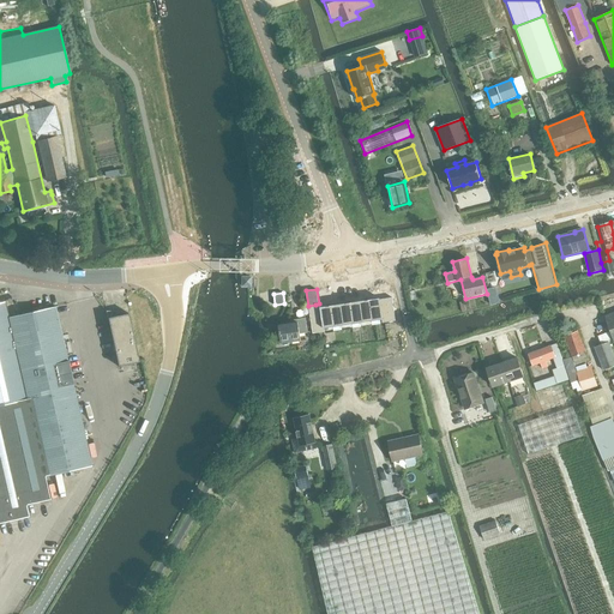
[(392,298),(379,300),(381,307),(393,306),(392,298)]
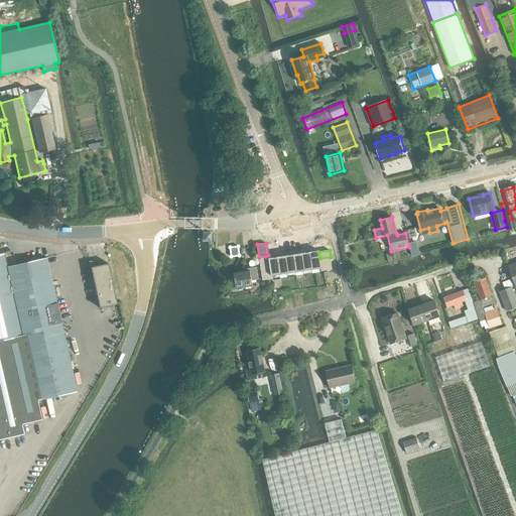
[(318,251),(302,253),(304,271),(320,268),(321,268),(320,264),(320,258),(318,252),(318,251)]
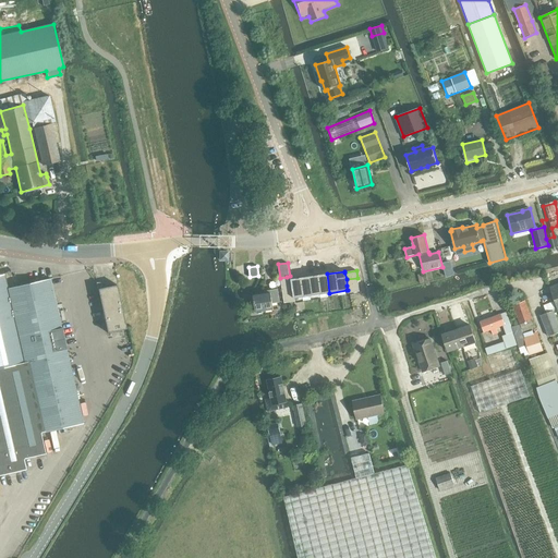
[(327,274),(310,277),(312,295),(329,293),(327,274)]
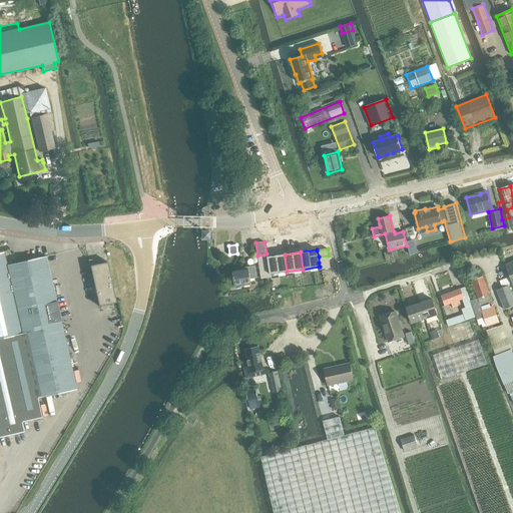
[(0,437),(24,432),(21,422),(41,417),(37,398),(76,389),(45,257),(6,266),(3,252),(0,253),(0,437)]
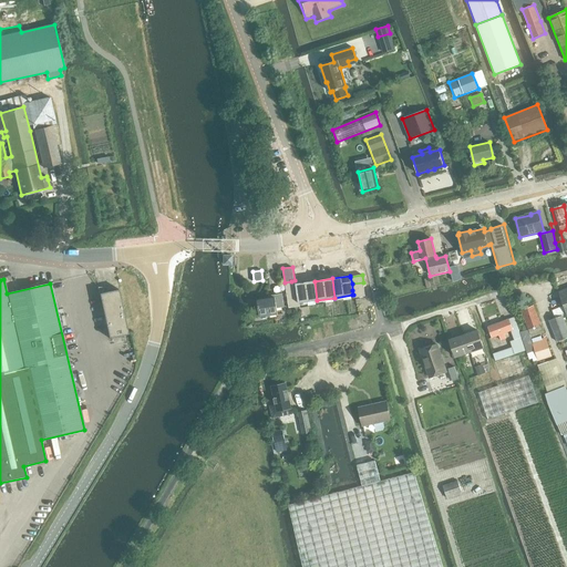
[(315,281),(296,284),(298,302),(299,303),(317,300),(315,281)]
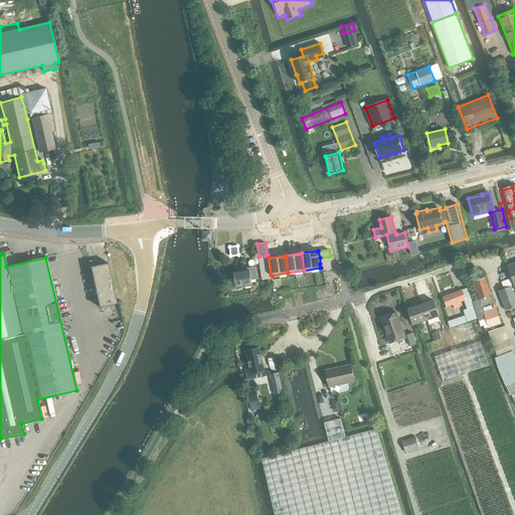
[(321,268),(320,268),(321,271),(324,271),(332,270),(331,263),(320,264),(321,268)]
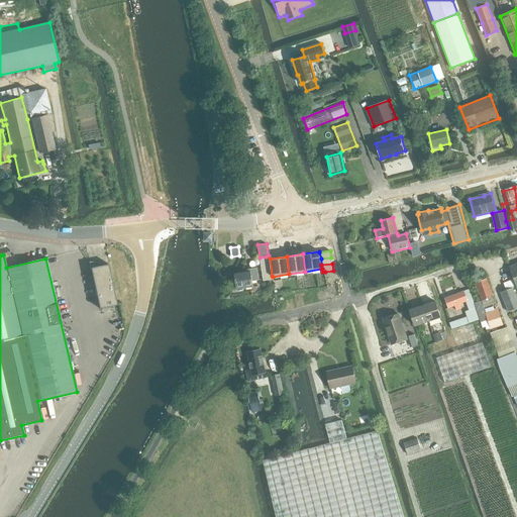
[(91,269),(99,308),(116,305),(108,265),(91,269)]
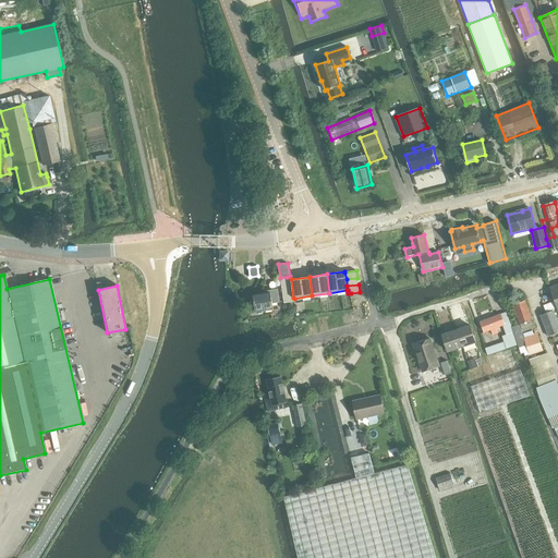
[(256,313),(274,310),(273,303),(280,302),(278,289),(270,290),(270,293),(254,295),(256,313)]
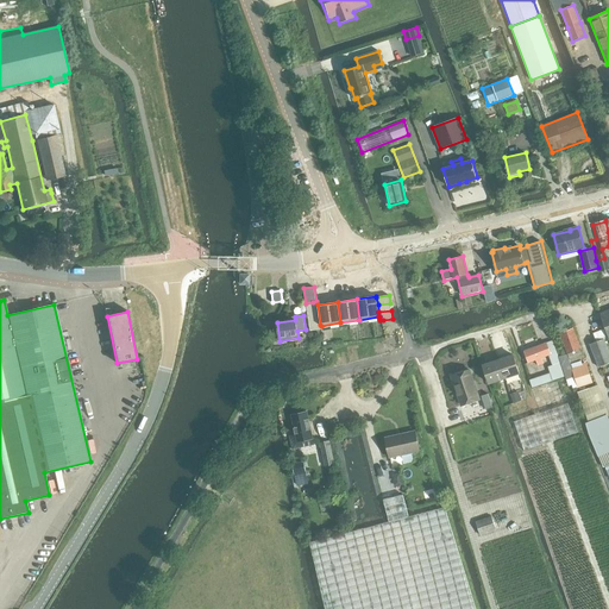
[(573,328),(560,333),(572,363),(585,358),(573,328)]
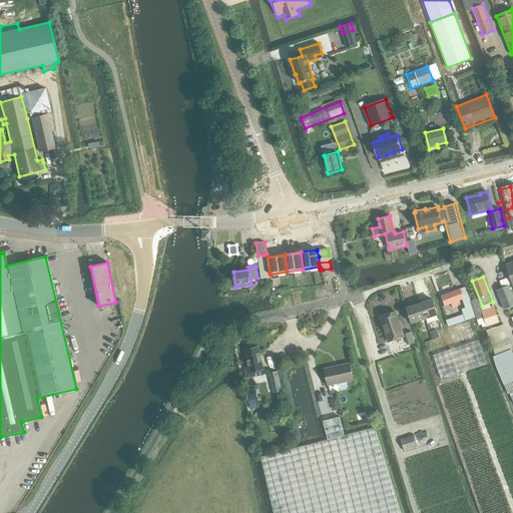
[(504,310),(512,306),(512,296),(509,286),(497,290),(504,310)]
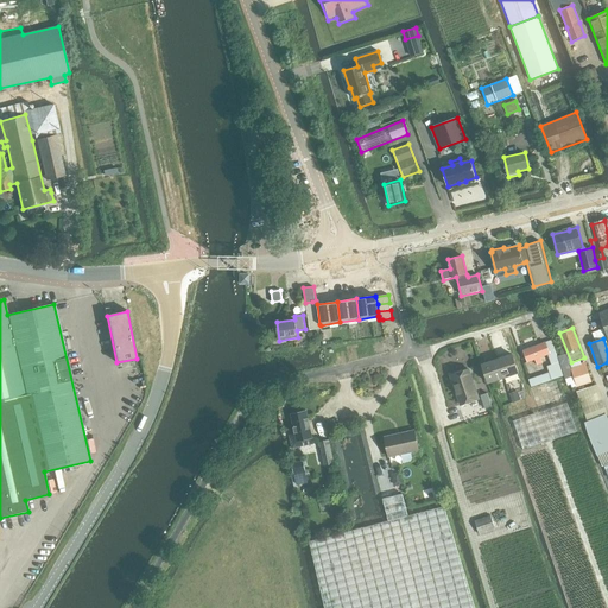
[(545,342),(524,350),(529,362),(536,360),(537,366),(543,363),(540,358),(549,355),(552,365),(548,366),(550,372),(549,373),(529,379),(531,387),(551,380),(563,375),(558,362),(559,362),(558,356),(552,340),(545,342)]
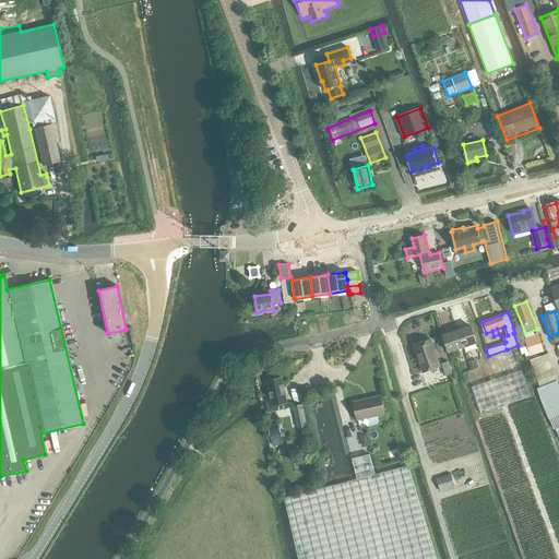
[(521,324),(513,328),(514,333),(523,357),(525,357),(530,355),(544,352),(538,334),(535,335),(534,331),(524,334),(521,324)]
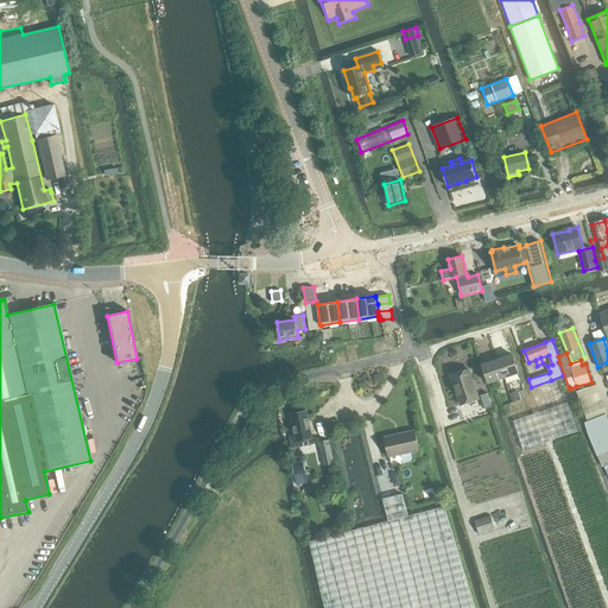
[(496,359),(504,379),(519,373),(513,354),(496,359)]
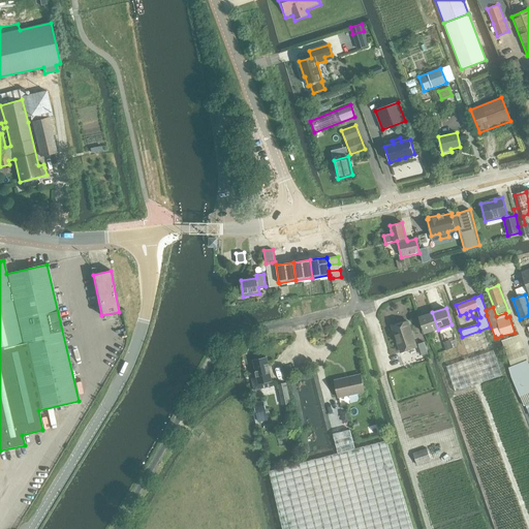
[(438,330),(432,312),(419,317),(425,334),(438,330)]
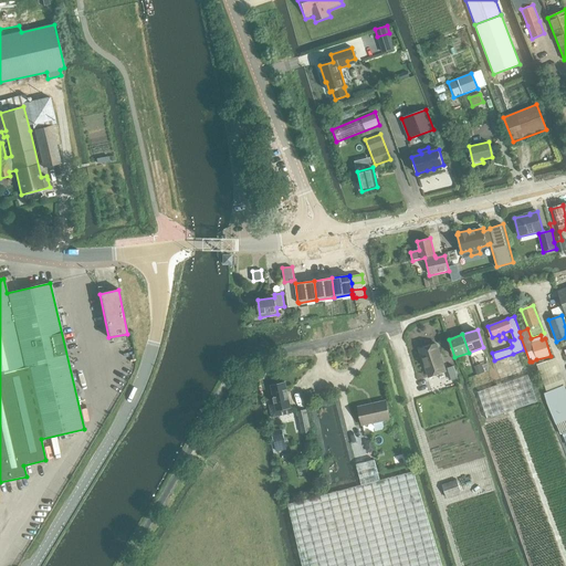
[(437,344),(419,349),(429,377),(446,371),(437,344)]
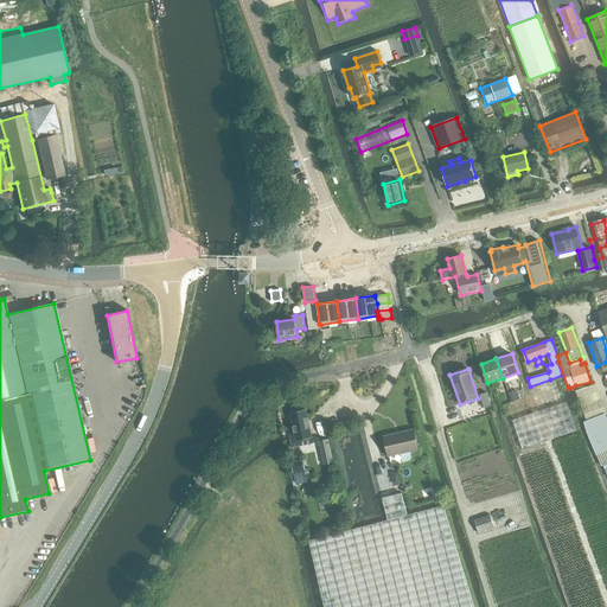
[(583,422),(601,465),(606,461),(606,417),(605,414),(606,413),(595,384),(575,391),(587,421),(583,422)]
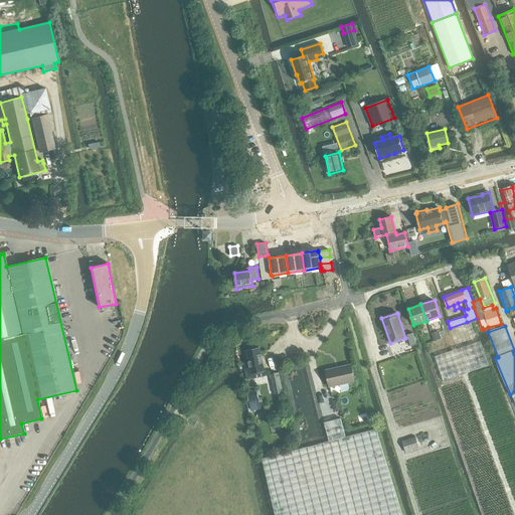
[(412,333),(407,335),(411,346),(416,344),(412,333)]
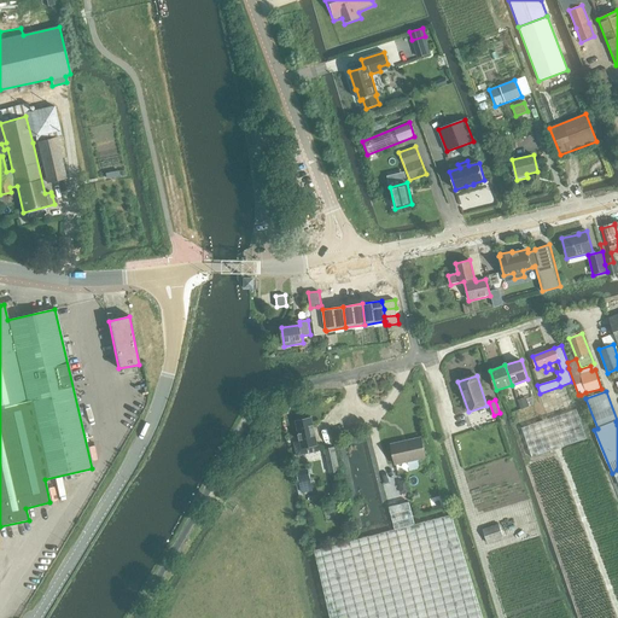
[(531,458),(587,438),(577,409),(522,429),(531,458)]
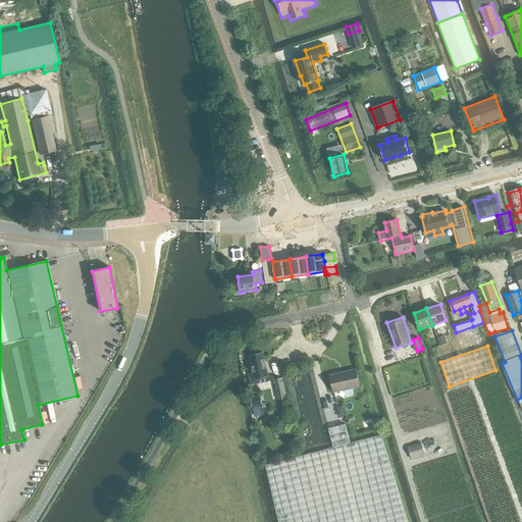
[(253,372),(248,373),(251,385),(256,384),(255,379),(268,376),(263,353),(250,356),(253,372)]
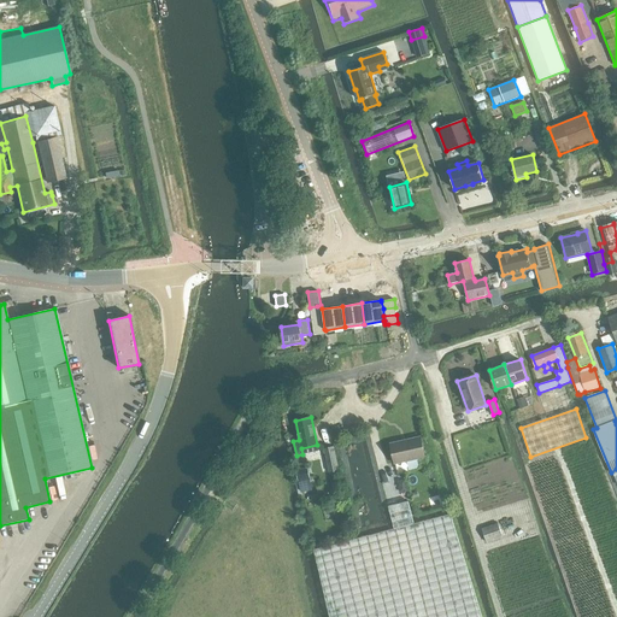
[(394,464),(425,457),(421,436),(389,444),(394,464)]
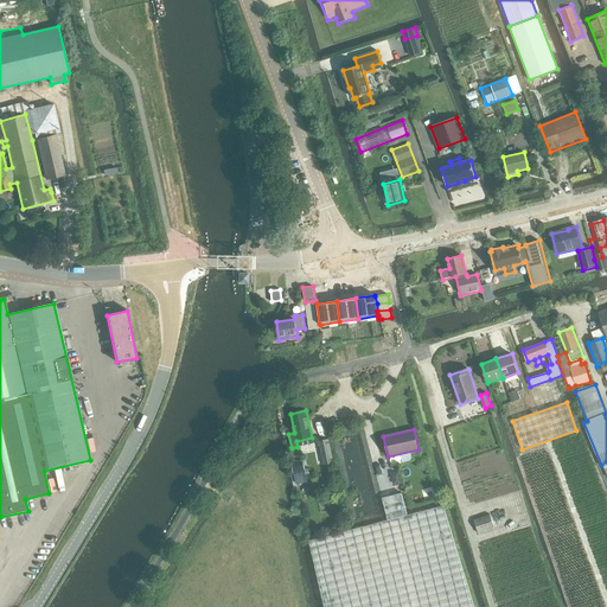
[(324,465),(334,461),(328,439),(319,441),(324,465)]
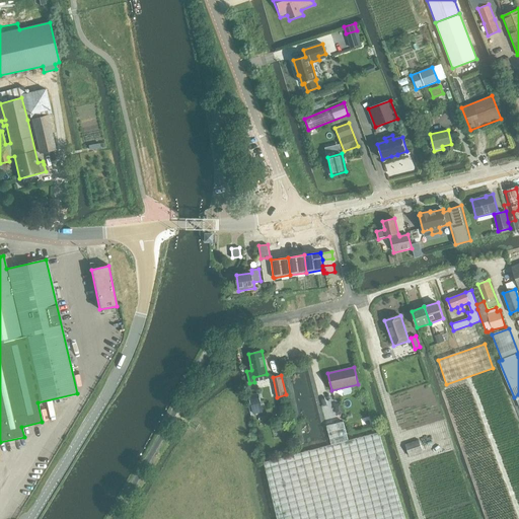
[(251,404),(262,402),(260,394),(249,396),(251,404)]
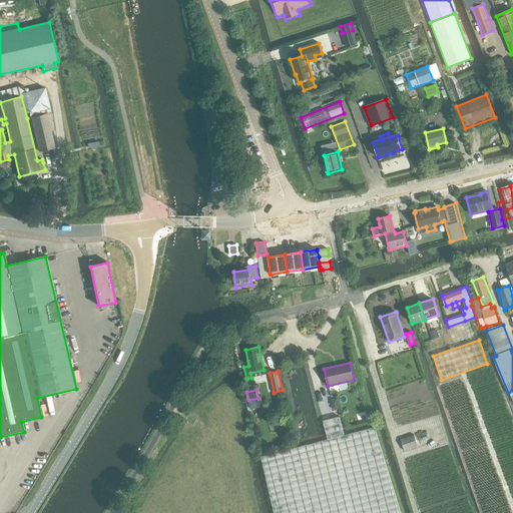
[(328,439),(344,435),(339,417),(324,421),(328,439)]
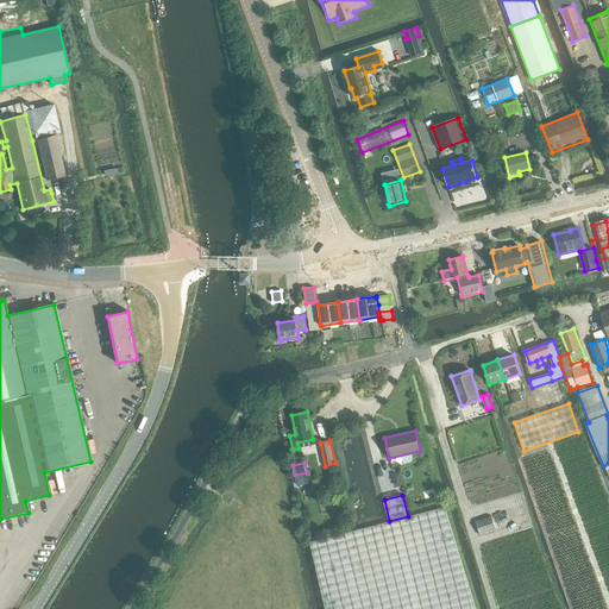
[(476,608),(445,507),(408,516),(389,521),(309,542),(325,608),(476,608)]
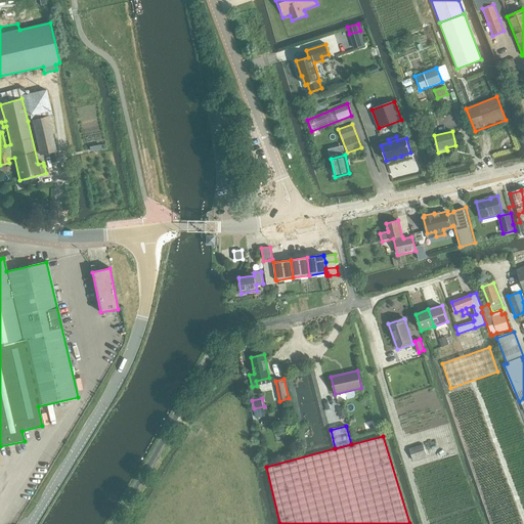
[(413,461),(427,456),(423,444),(409,448),(413,461)]
